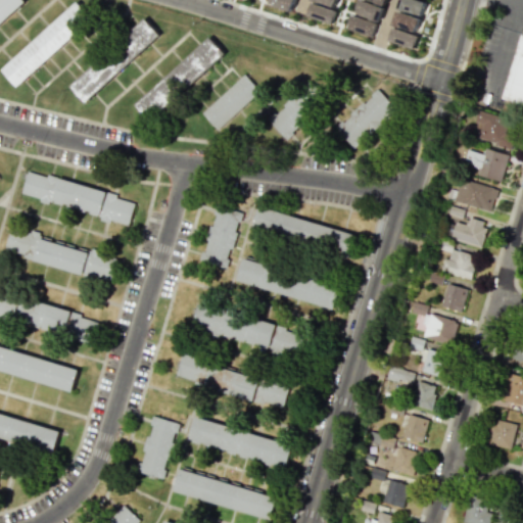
[(0,0),(21,0),(25,3),(0,25),(0,0)]
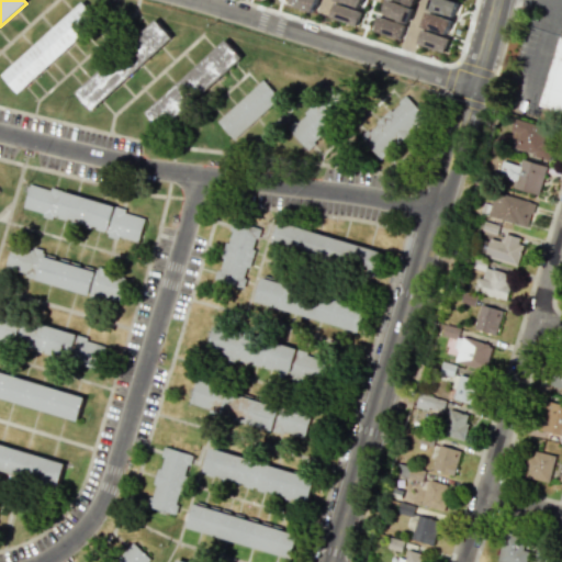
[(314,11),(316,0),(287,0),(287,6),(314,11)]
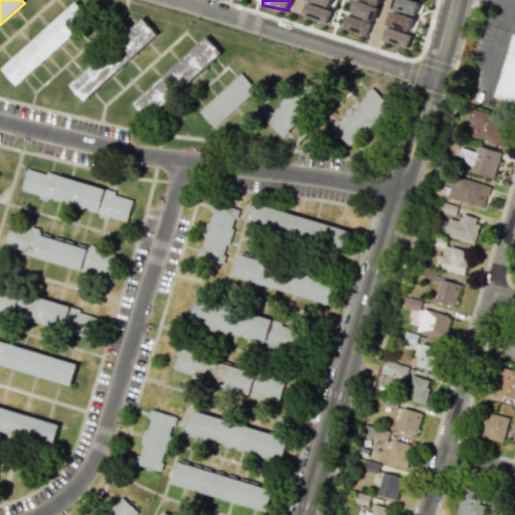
[(393,0),(390,8),(415,16),(419,3),(410,0),(393,0)]
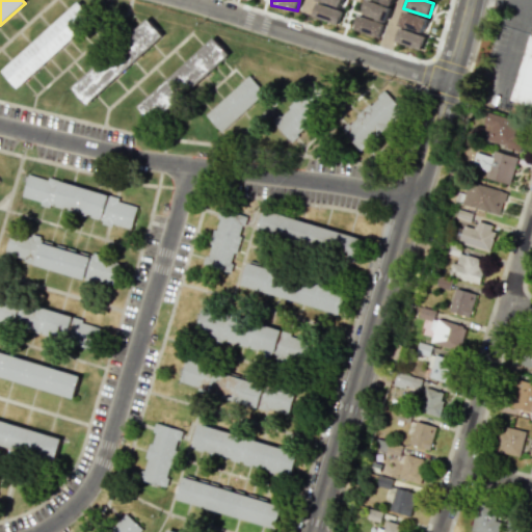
[(2,70),(19,88),(95,20),(78,1),(2,70)]
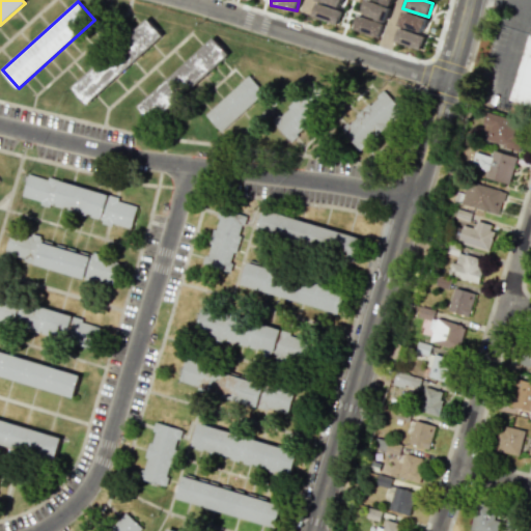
[(361,16),(386,21),(389,6),(364,1),(361,16)]
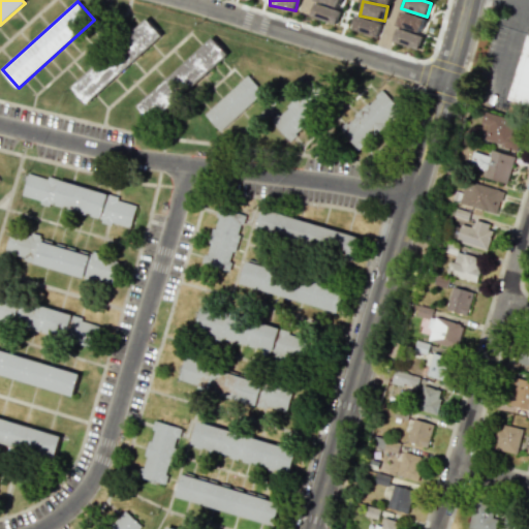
[(310,17),(336,25),(341,10),(314,2),(310,17)]
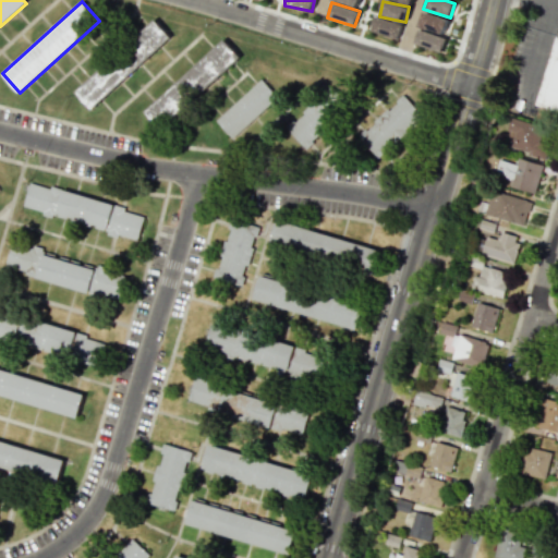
[(419,26),(446,35),(451,21),(423,12),(419,26)]
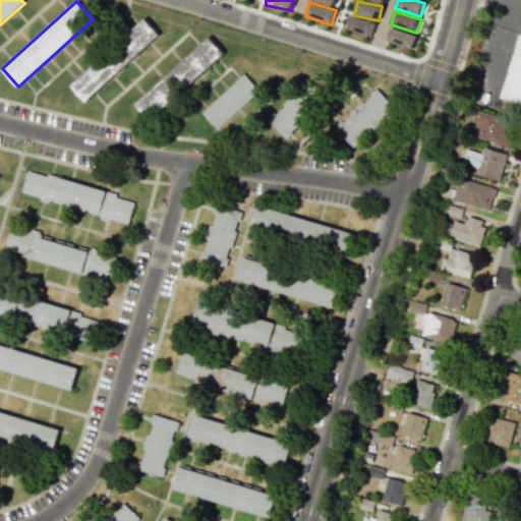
[(374,21),(348,16),(345,30),(371,35),(374,21)]
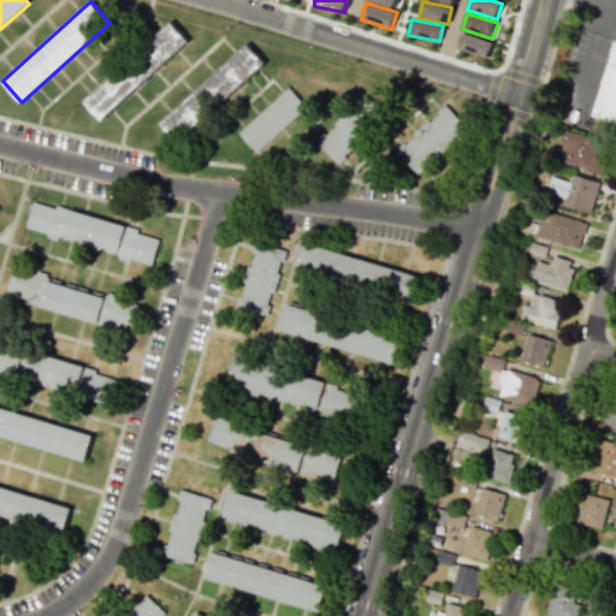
[(81,102),(98,122),(189,41),(172,22),(81,102)]
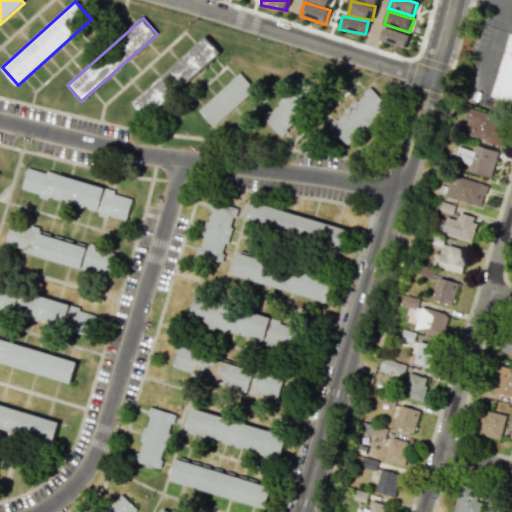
[(409,34),(383,28),(380,41),(406,47),(409,34)]
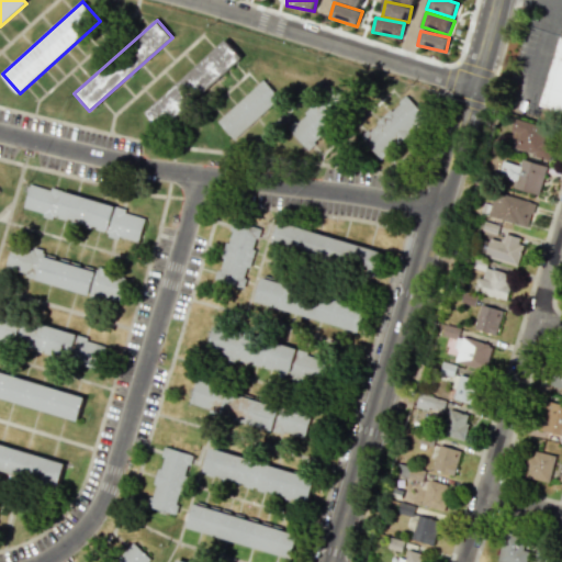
[(561,113),(539,107),(561,31),(561,113)]
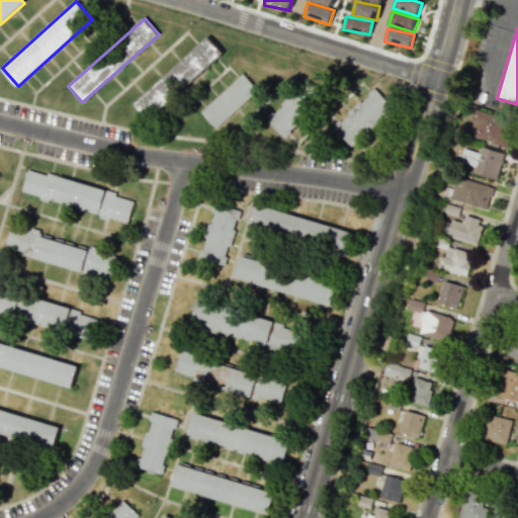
[(134,102),(208,37),(222,53),(147,117),(134,102)]
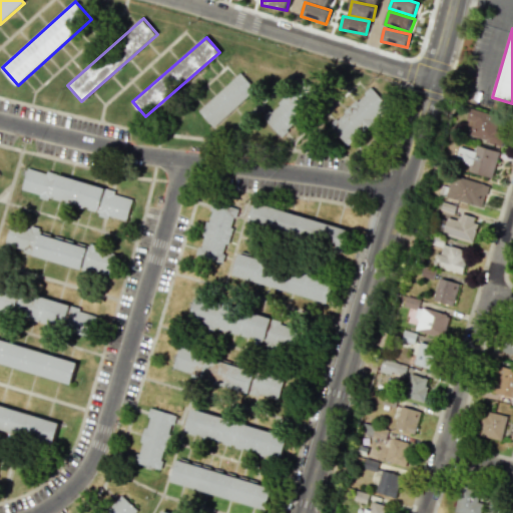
[(198,110),(212,126),(255,88),(241,72),(198,110)]
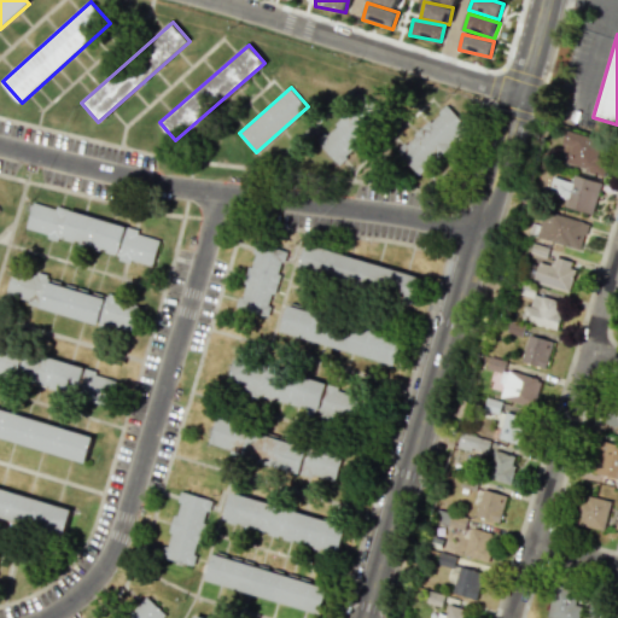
[(318,141),(340,167),(394,117),(371,93),(318,141)]
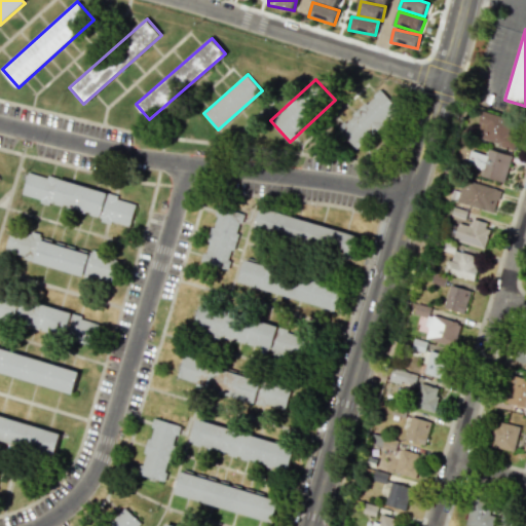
[(337,126),(361,152),(408,110),(385,84),(337,126)]
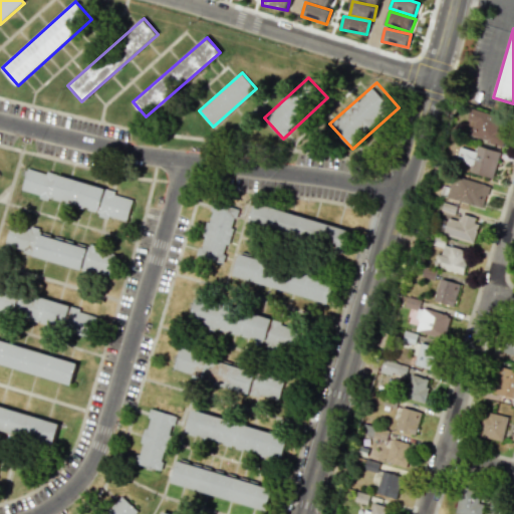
[(500,146),(508,119),(468,107),(465,118),(473,121),(469,137),(500,146)]
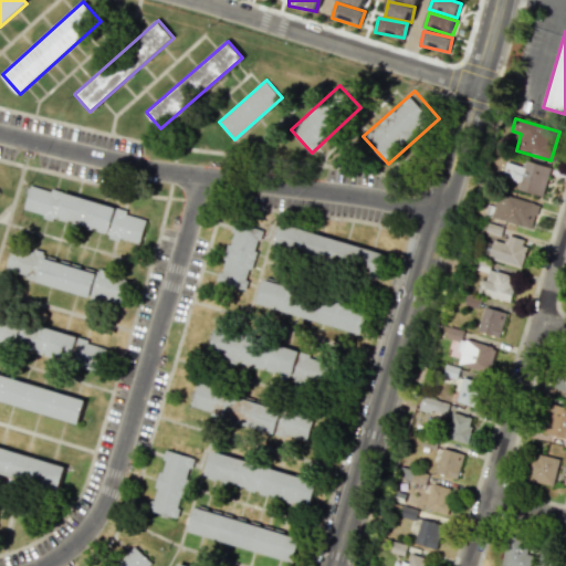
[(541,197),(549,167),(524,159),(522,167),(504,161),(501,176),(519,181),(516,189),(541,197)]
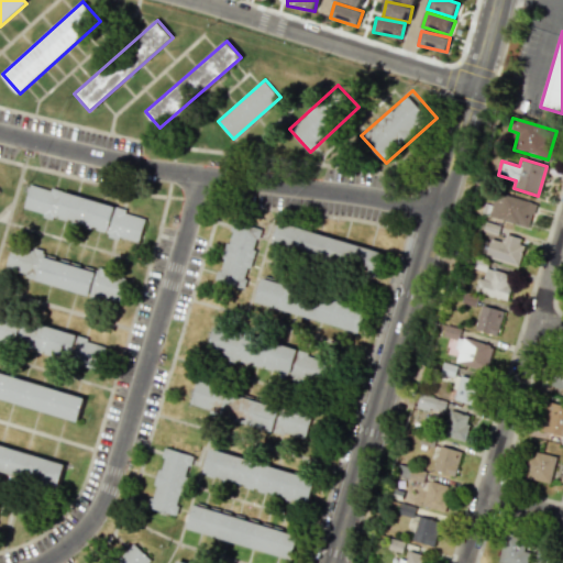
[(144,218),(136,243),(23,208),(31,183),(144,218)]
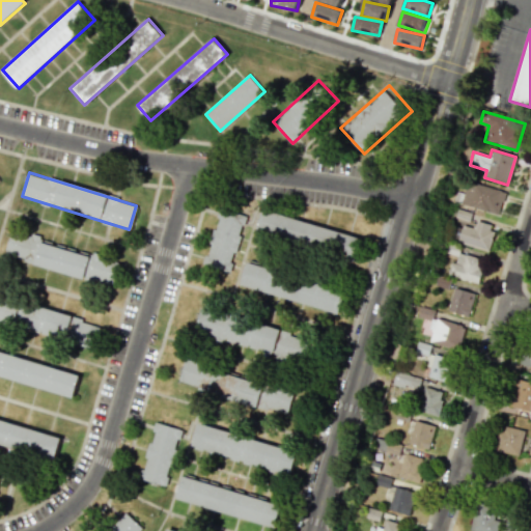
[(504,189),(466,182),(464,193),(455,192),(453,204),(499,213),(504,189)]
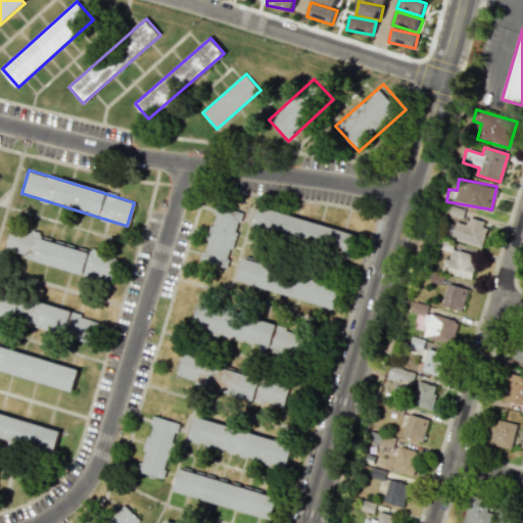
[(240,211),(215,205),(200,262),(226,269),(240,211)]
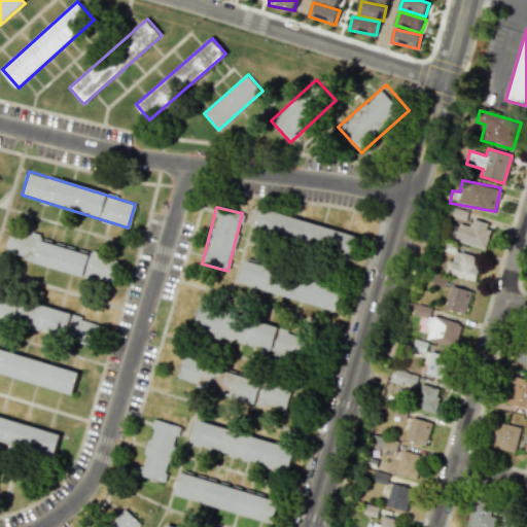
[(261,207),(254,230),(353,258),(359,236),(261,207)]
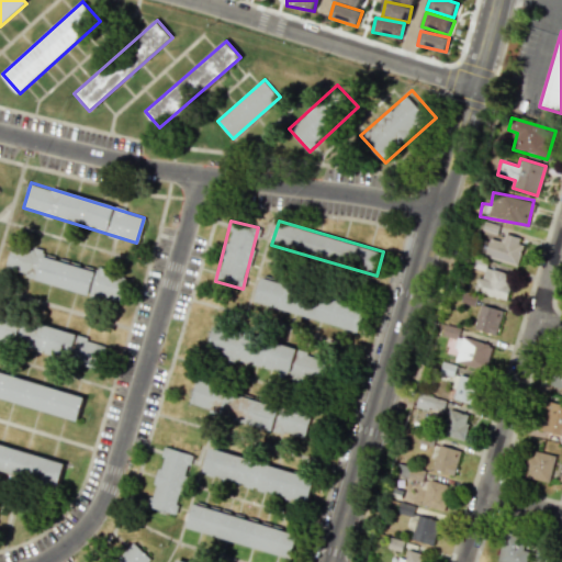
[(502,240),(487,238),(484,258),(517,265),(523,238),(503,234),(502,240)]
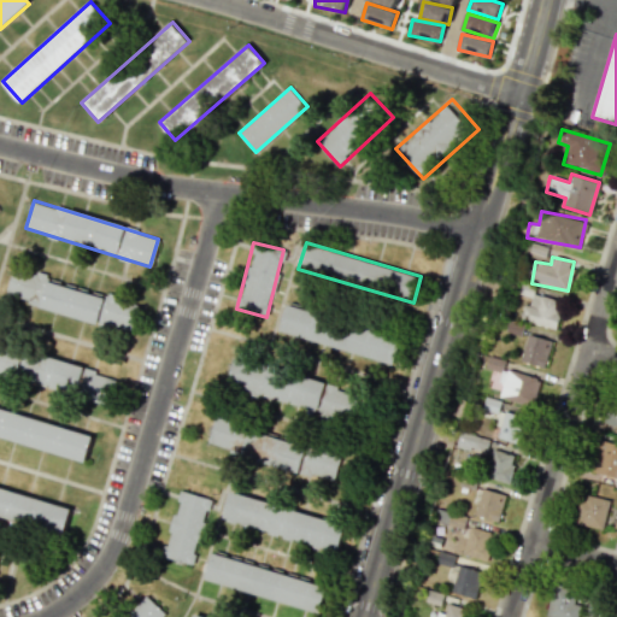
[(13,266),(6,293),(135,331),(142,305),(13,266)]
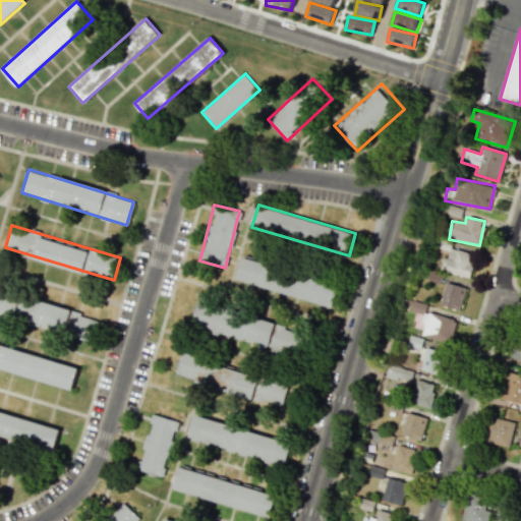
[(468,278),(474,253),(439,244),(438,248),(445,250),(440,270),(468,278)]
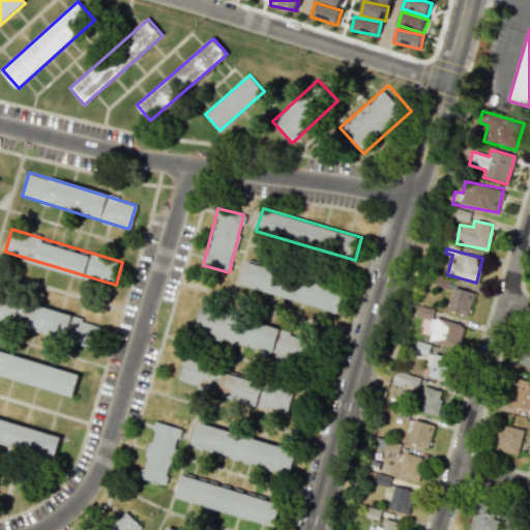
[(245,260),(238,283),(337,313),(344,290),(245,260)]
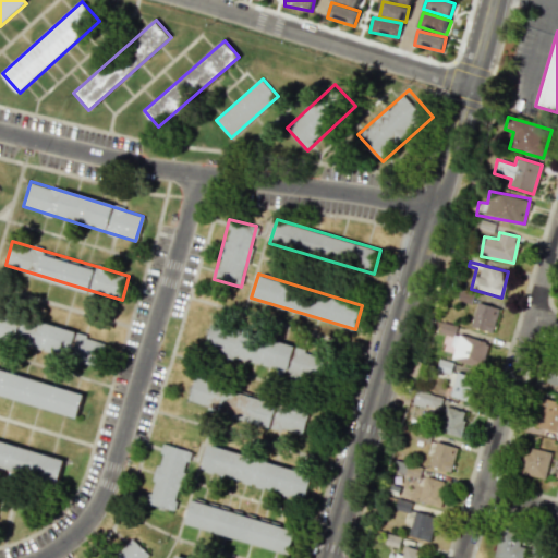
[(498,308),(476,302),(469,326),(490,332),(498,308)]
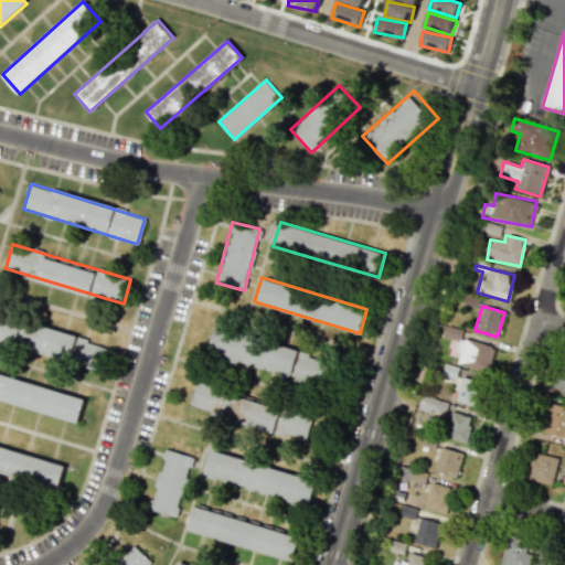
[(105,372),(0,341),(0,312),(113,345),(105,372)]
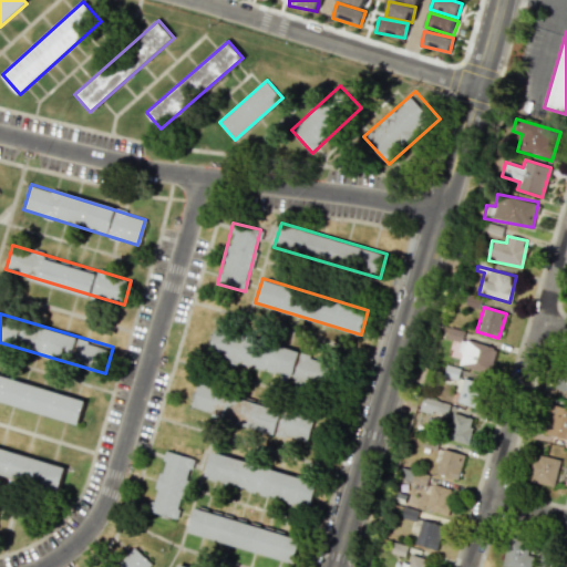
[(246,338),(238,362),(343,394),(351,370),(246,338)]
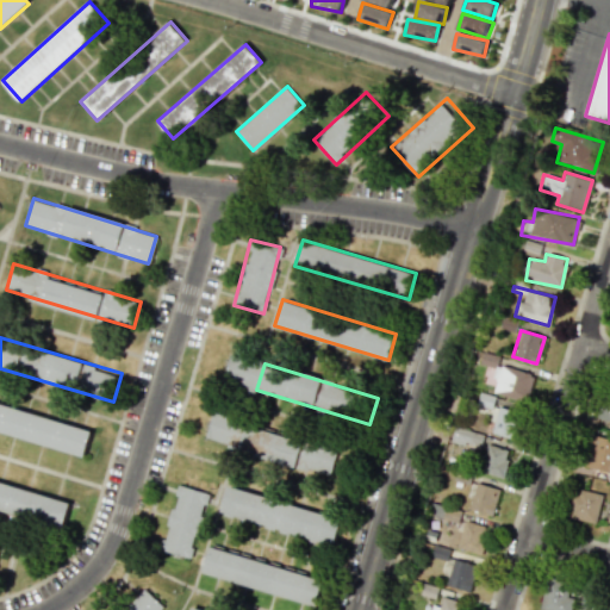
[(491,378),(497,380),(492,392),(524,403),(534,377),(496,363),(491,378)]
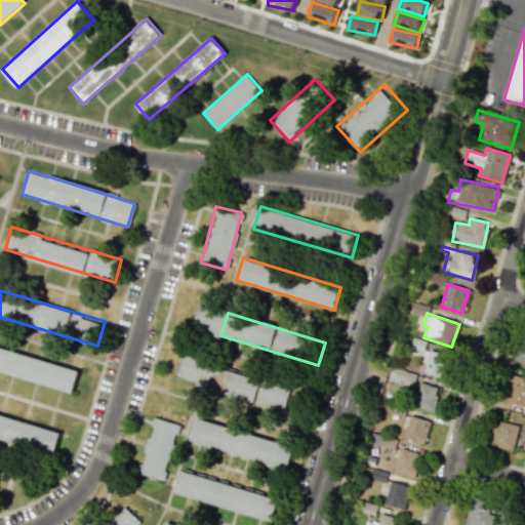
[(0,346),(0,371),(74,394),(80,370),(0,346)]
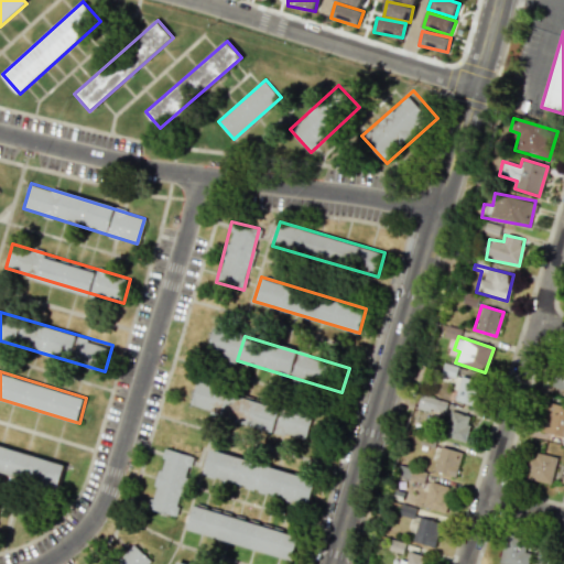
[(476,405),(481,381),(459,377),(454,401),(476,405)]
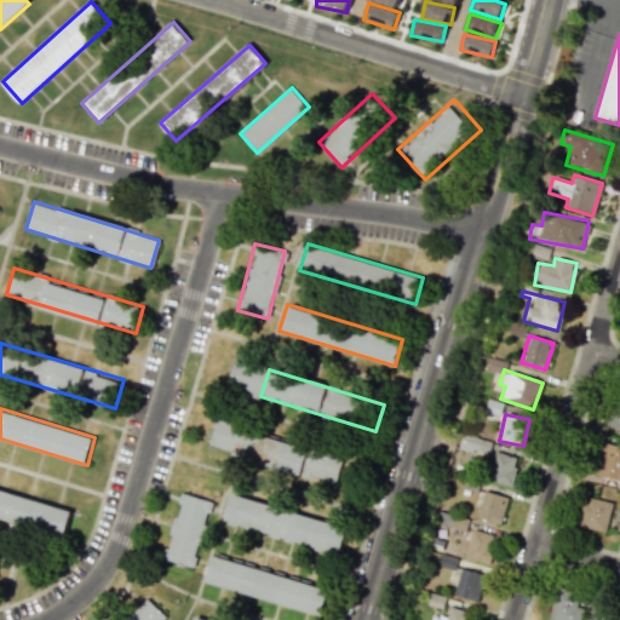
[(251,428),(242,454),(357,488),(366,463),(251,428)]
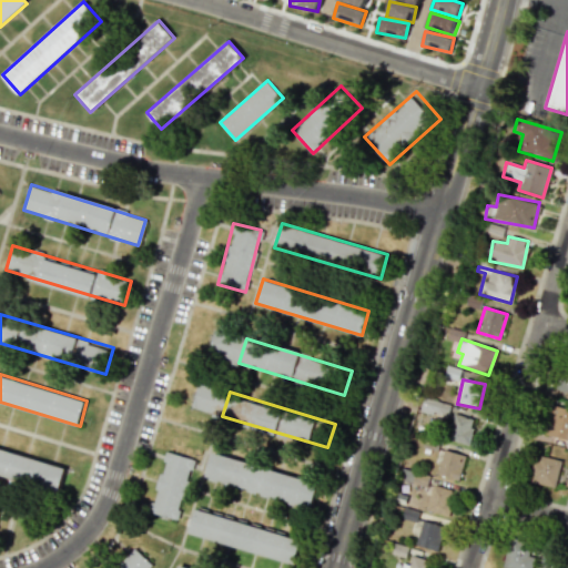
[(419,409),(446,417),(449,405),(423,397),(419,409)]
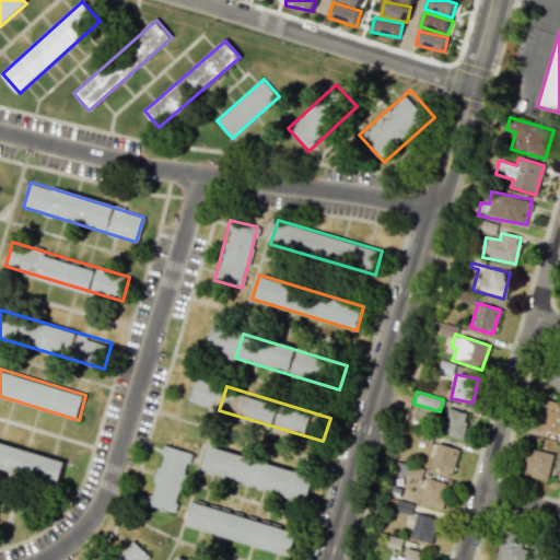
[(441,433),(461,439),(467,413),(447,408),(441,433)]
